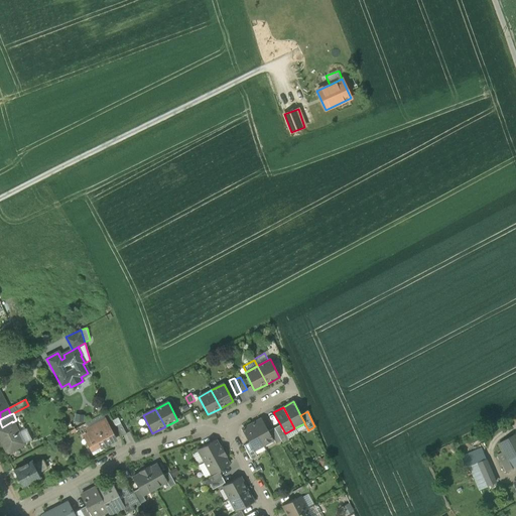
[(85,415),(75,414),(74,421),(83,423),(85,415)]
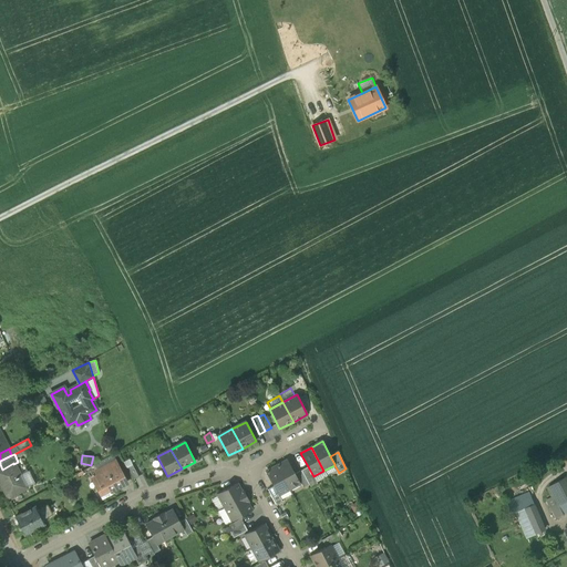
[(95,472),(96,471),(114,462),(112,456),(92,466),(95,472)]
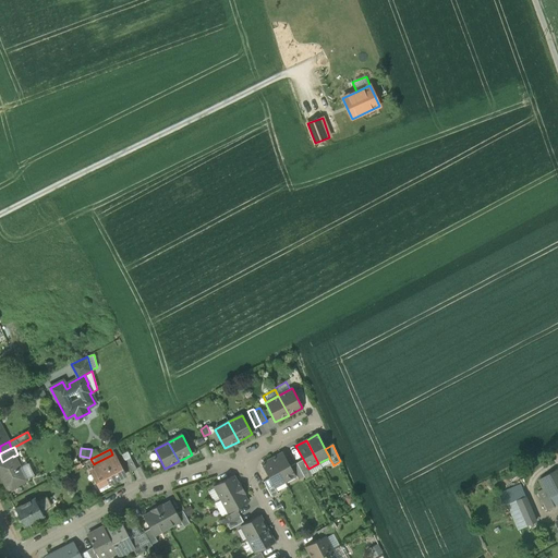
[(282,453),(271,459),(284,482),(295,476),(282,453)]
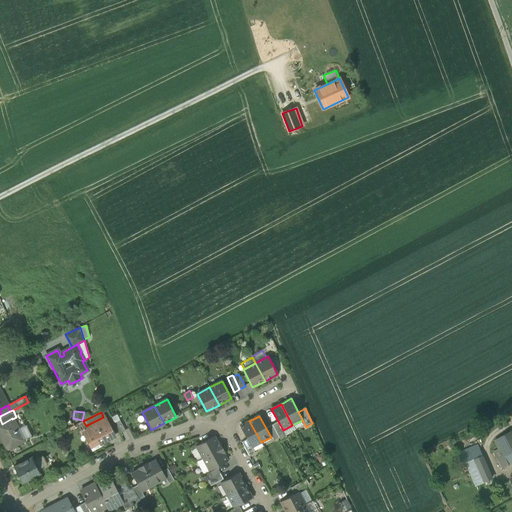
[(87,432),(91,441),(93,444),(98,441),(100,444),(114,436),(103,417),(87,425),(90,431),(87,432)]
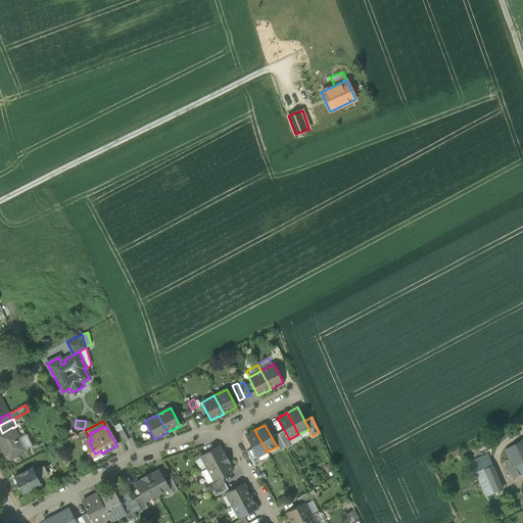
[(0,433),(0,444),(8,461),(26,452),(25,449),(22,450),(16,440),(18,439),(12,428),(12,427),(2,433),(0,433)]
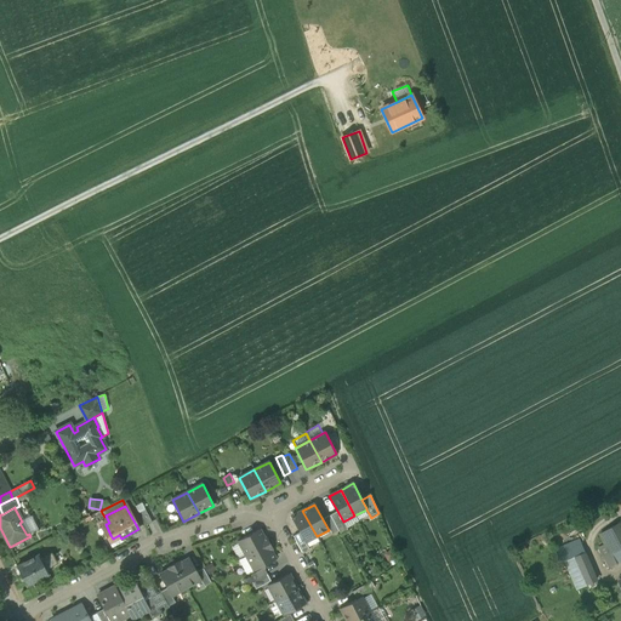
[(138,513),(146,525),(152,522),(144,510),(138,513)]
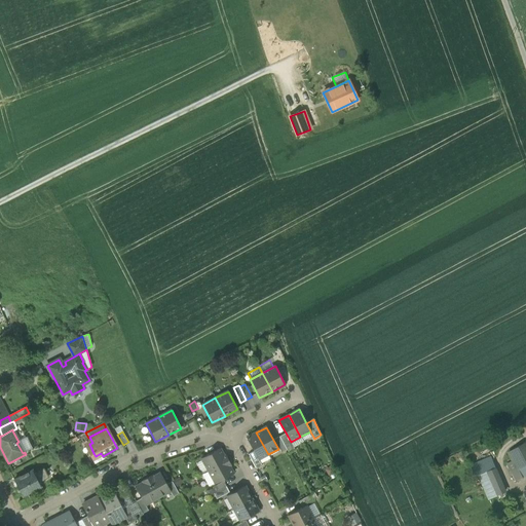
[(303,442),(313,437),(310,431),(300,437),(303,442)]
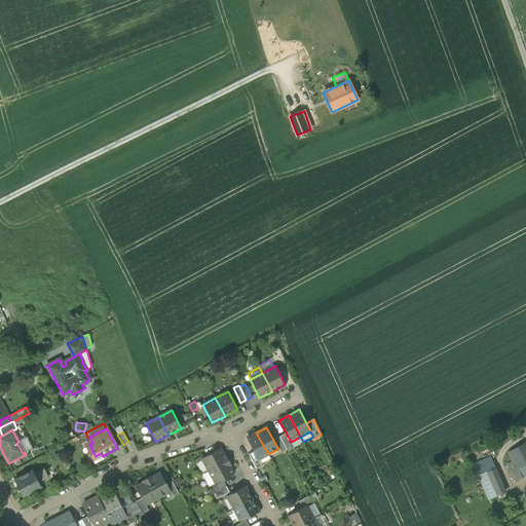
[(258,459),(268,454),(256,433),(247,438),(254,451),(258,459)]
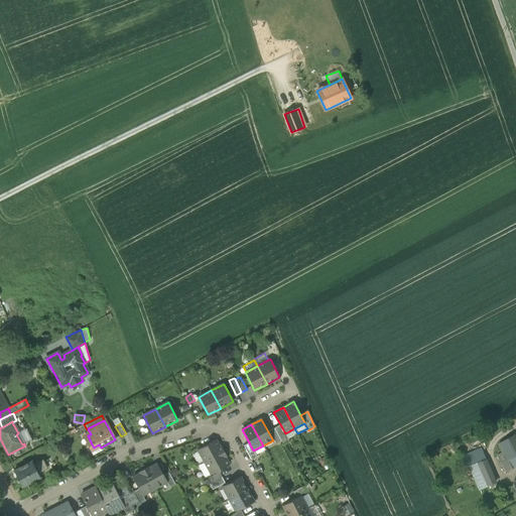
[(274,428),(281,440),(282,443),(289,440),(288,438),(285,433),(280,424),(274,428)]
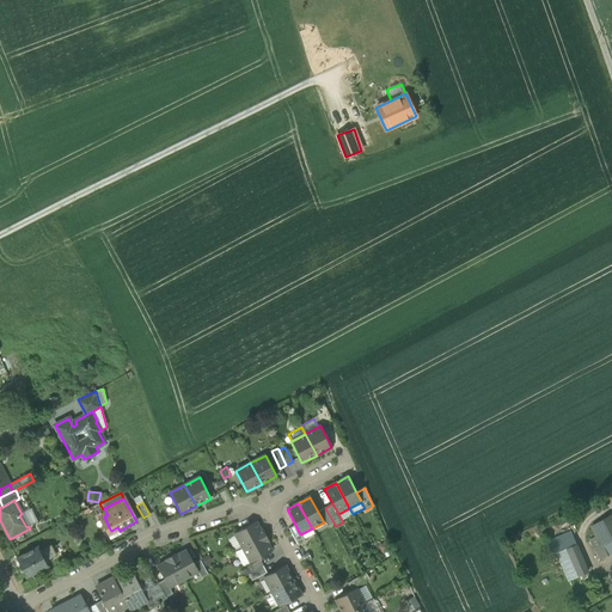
[(108,515),(104,508),(103,509),(102,510),(104,513),(97,516),(104,530),(109,527),(104,516),(108,515)]
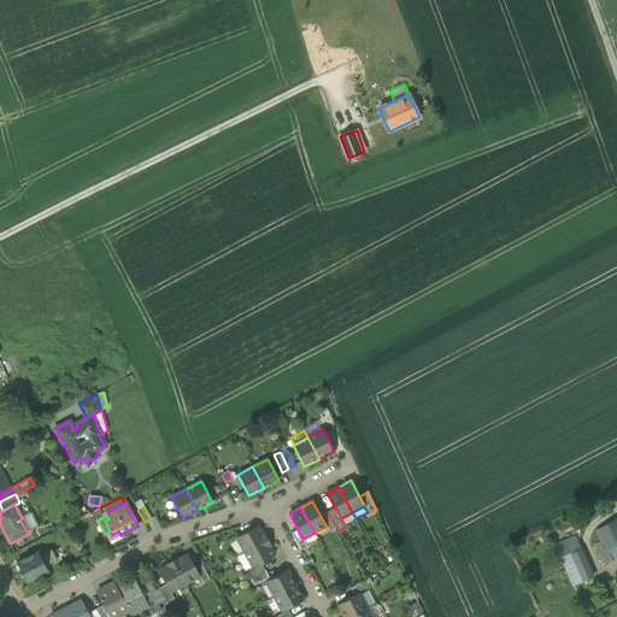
[(329,530),(336,527),(328,512),(322,516),(329,530)]
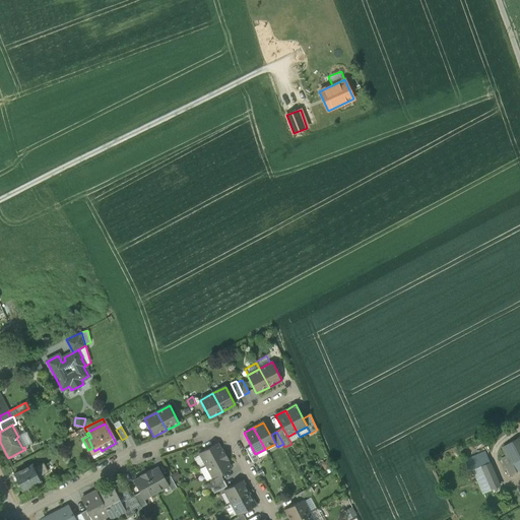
[(290,442),(300,437),(297,432),(287,437),(290,442)]
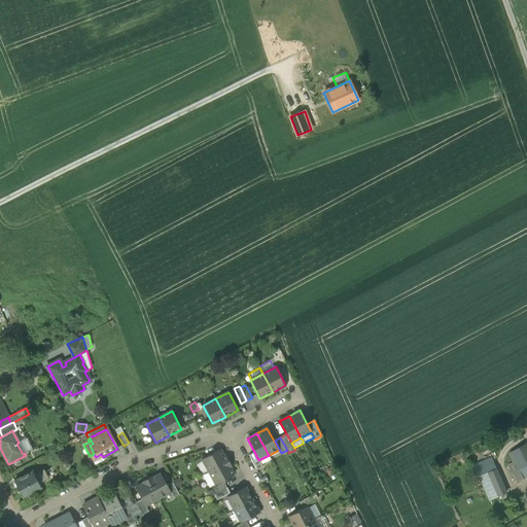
[(19,443),(16,444),(23,454),(25,453),(32,449),(27,438),(19,443)]
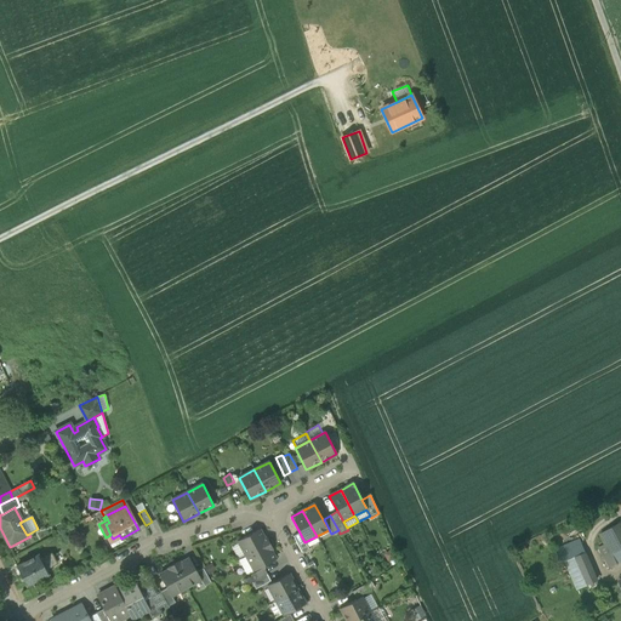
[(620,522),(600,534),(605,543),(599,547),(610,568),(617,564),(620,562),(620,522)]
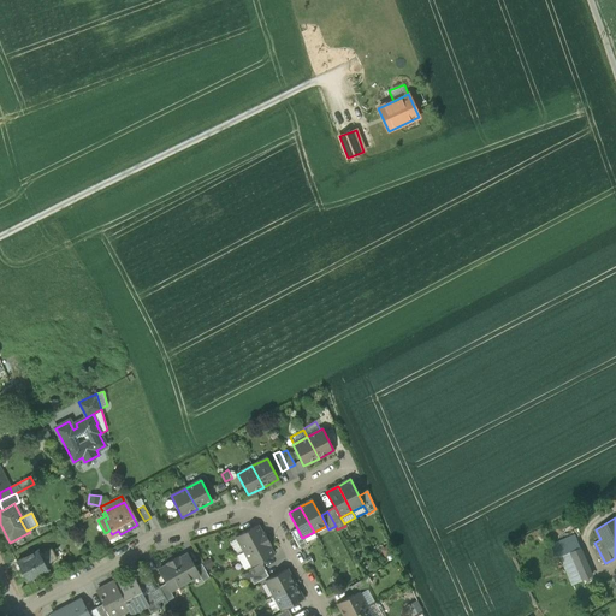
[(243,550),(244,551),(267,539),(264,533),(262,534),(258,525),(236,537),(237,538),(243,550)]
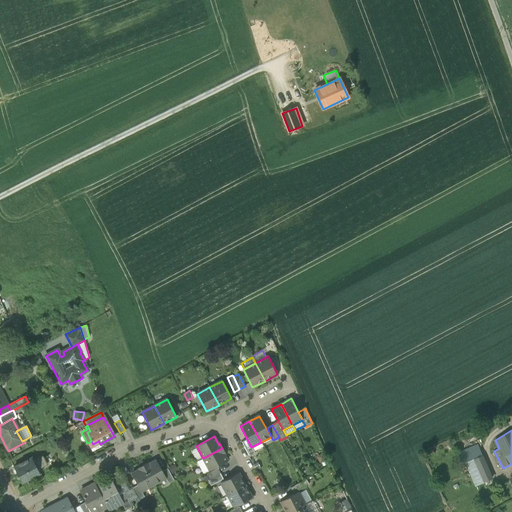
[(242,442),(249,456),(255,453),(251,447),(247,439),(242,442)]
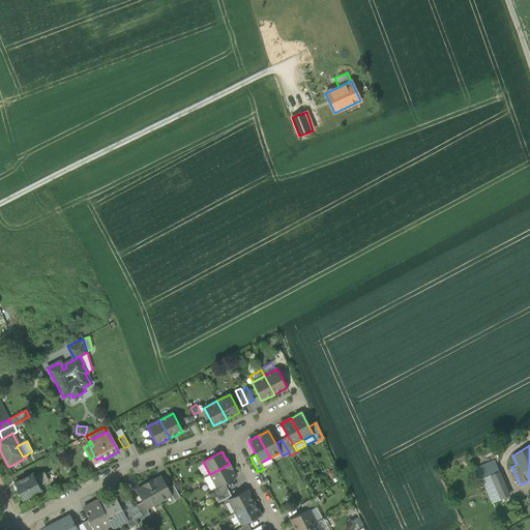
[(105,462),(104,460),(101,457),(96,460),(94,457),(90,459),(95,467),(105,462)]
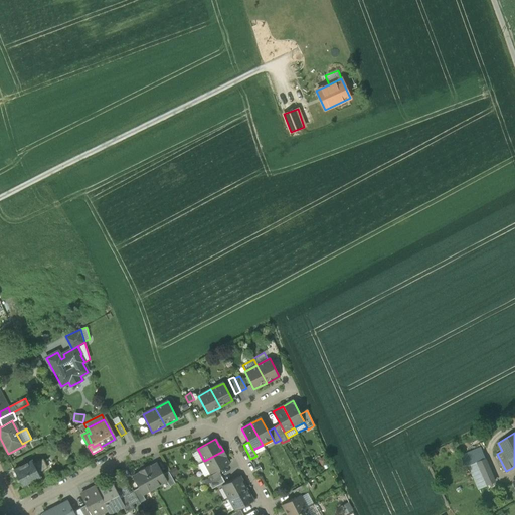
[(481,447),(461,456),(466,467),(469,465),(485,459),(486,458),(481,447)]
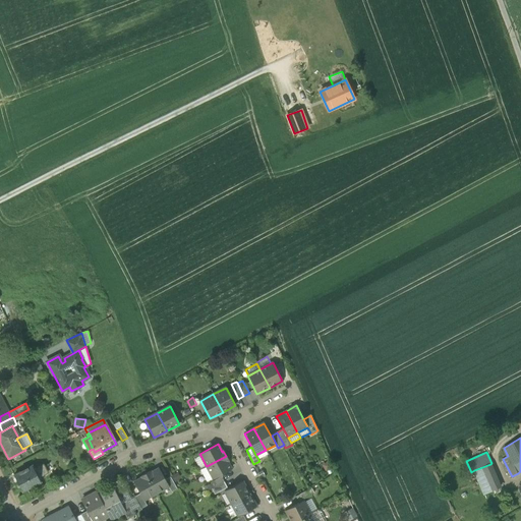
[(206,465),(200,455),(193,459),(199,469),(206,465)]
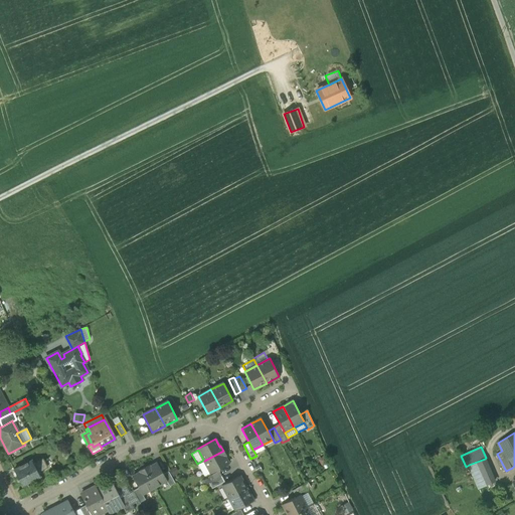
[(226,455),(223,451),(204,461),(204,462),(210,473),(210,474),(228,464),(224,456),(226,455)]
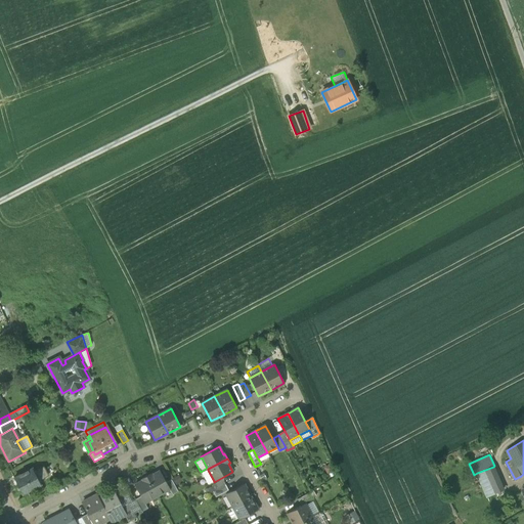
[(334,470),(331,464),(323,468),(326,474),(334,470)]
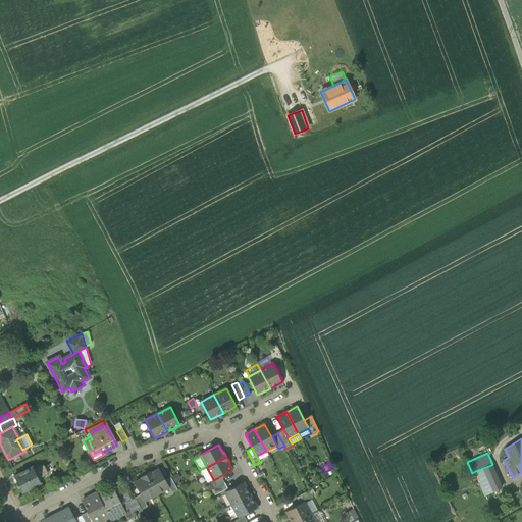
[(14,476),(23,491),(41,482),(39,478),(48,473),(43,465),(35,470),(33,466),(14,476)]
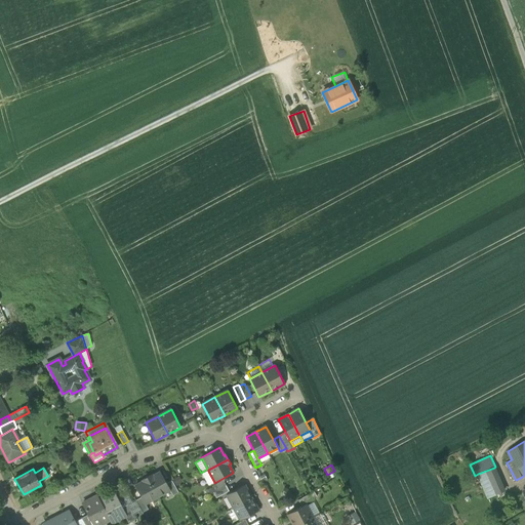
[(478,474),(482,482),(489,479),(495,494),(505,491),(494,468),(478,474)]
